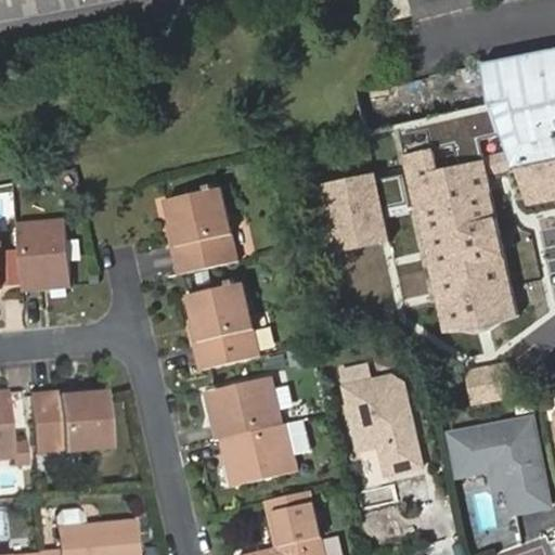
[(0,0),(0,20),(103,0),(0,0)]
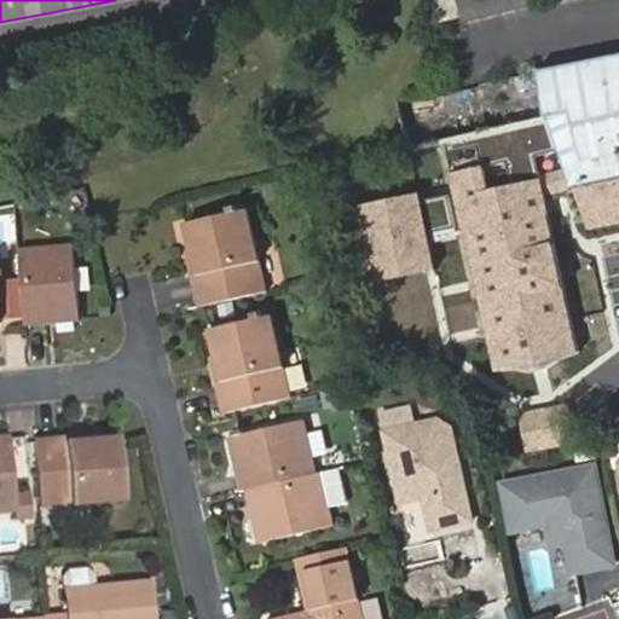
[(460,0),(466,22),(537,6),(534,0),(460,0)]
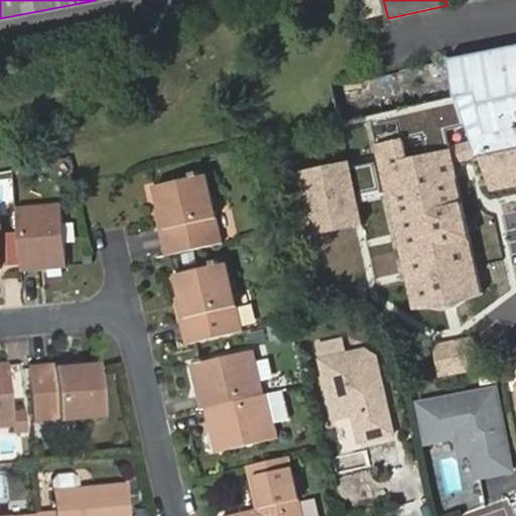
[(515,147),(515,44),(448,58),(457,101),(477,155),(515,147)]
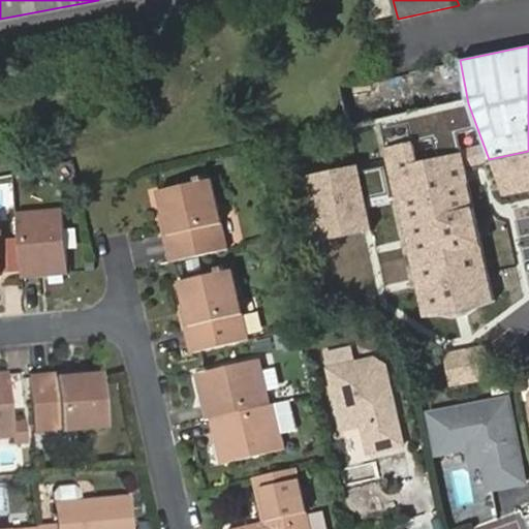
[(401,139),(397,119),(380,122),(390,168),(396,195),(422,317),(443,315),(456,318),(463,316),(476,308),(495,302),(467,182),(460,184),(456,164),(425,172),(416,137),(414,136),(401,139)]
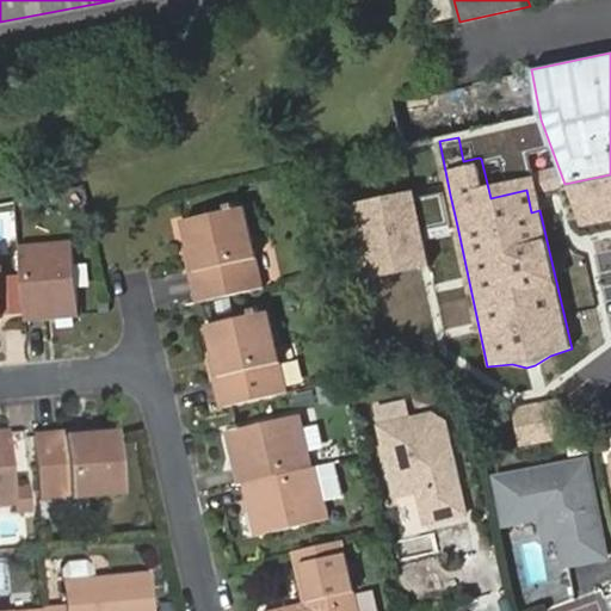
[(610,174),(565,184),(580,229),(610,222),(610,174)]
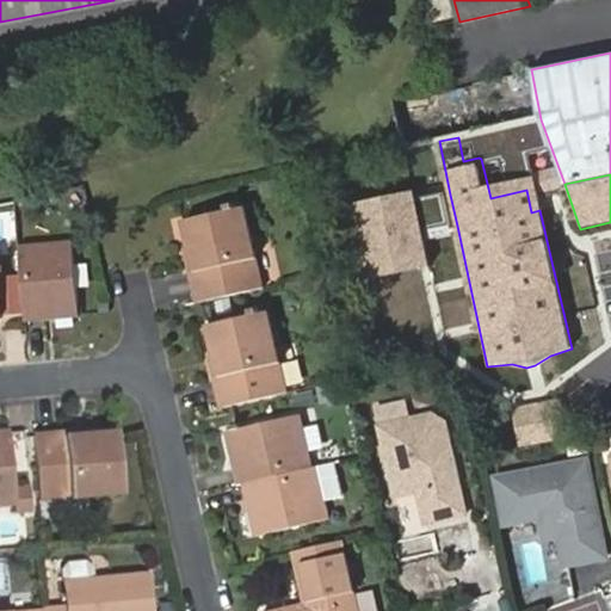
[(535,187),(526,190),(531,213),(539,210),(535,187)]
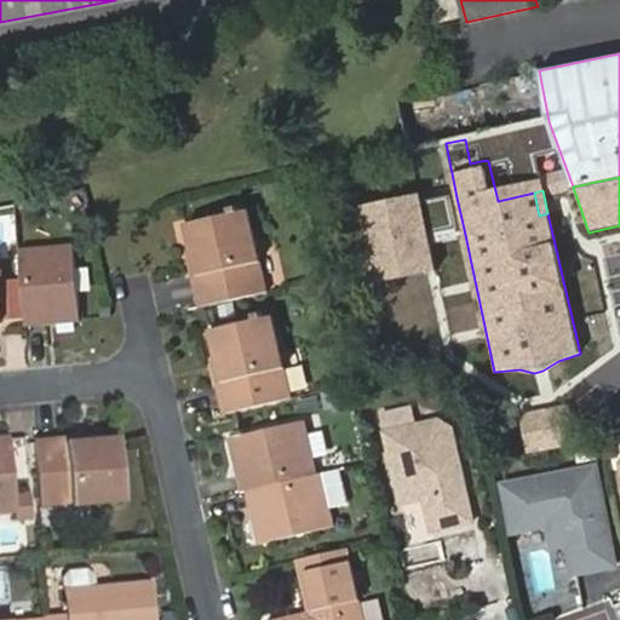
[(417,194),(355,208),(374,291),(441,276),(431,236),(464,229),(457,197),(420,206),(417,194)]
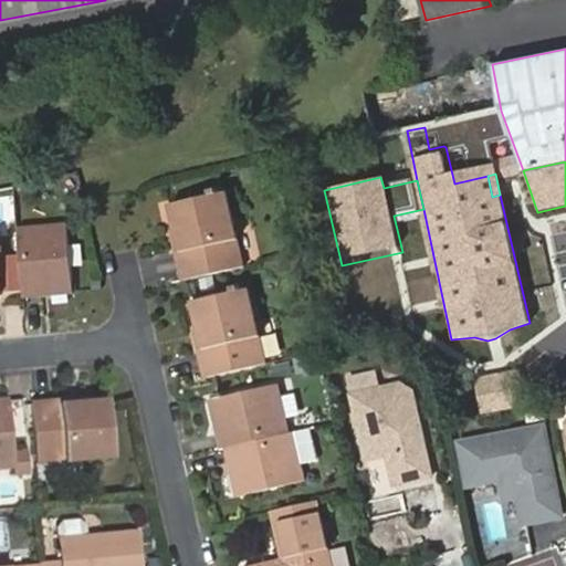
[(177,252),(182,283),(245,270),(231,194),(226,195),(224,192),(218,194),(218,196),(173,206),(178,229),(184,251),(177,252)]
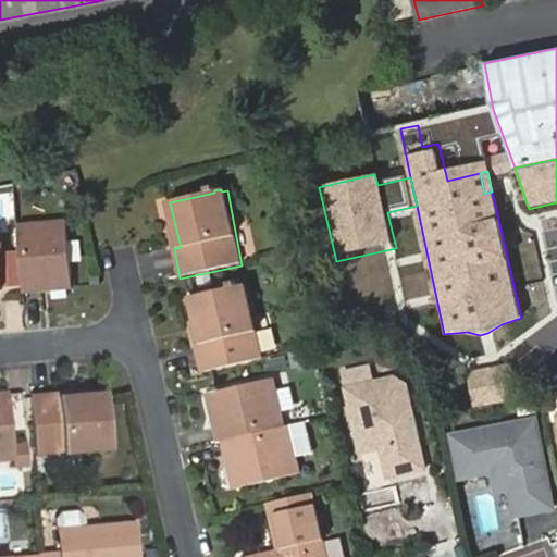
[(64,217),(14,220),(21,283),(45,282),(45,287),(70,285),(64,217)]
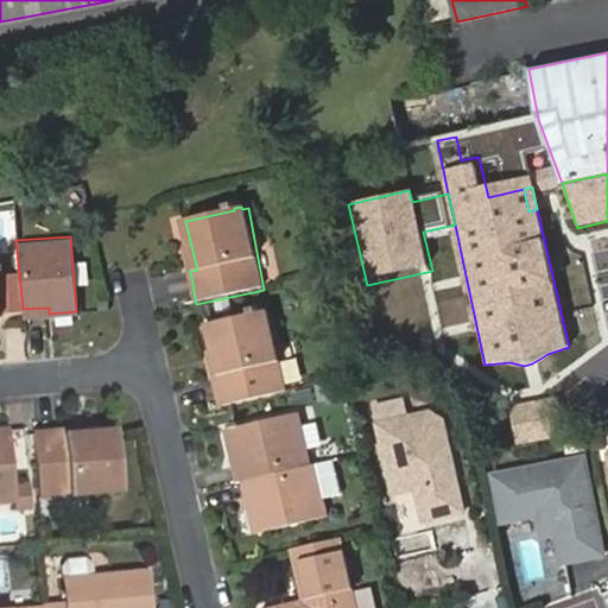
[(185,247),(190,271),(197,270),(191,246),(185,247)]
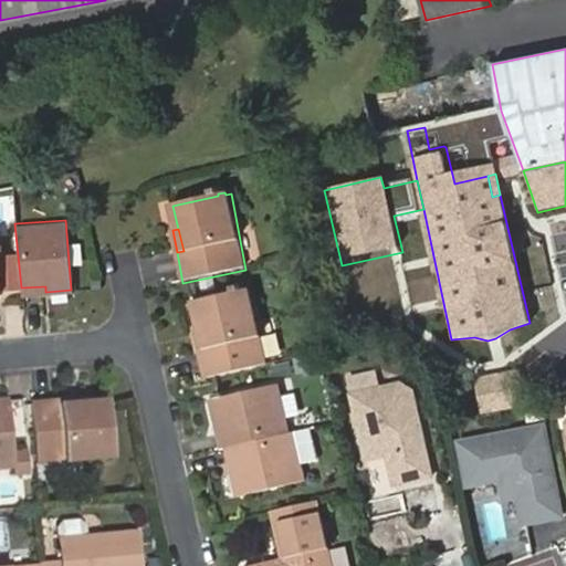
[(199,349),(205,380),(269,366),(254,293),(250,293),(248,289),(240,290),(242,295),(195,304),(201,327),(206,348),(199,349)]
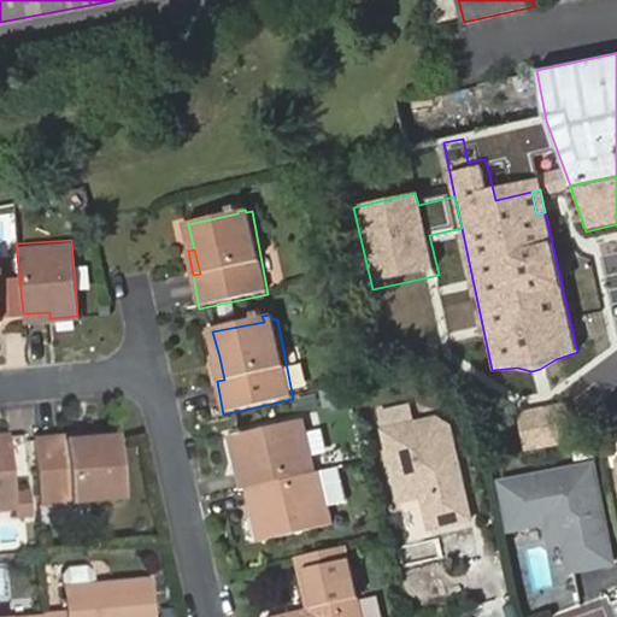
[(224,380),(219,357),(212,358),(217,381),(224,380)]
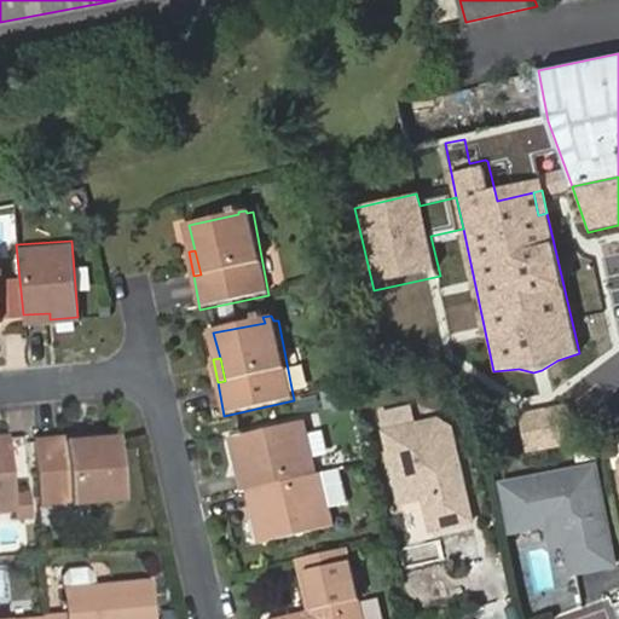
[(562,405),(528,415),(537,449),(572,440),(562,405)]
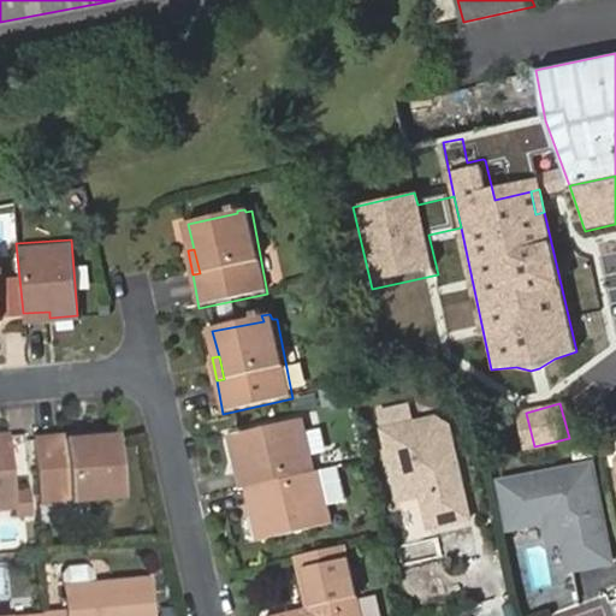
[(408,407),(380,413),(384,431),(397,485),(415,480),(420,484),(431,528),(472,520),(450,426),(437,418),(412,425),(408,407)]
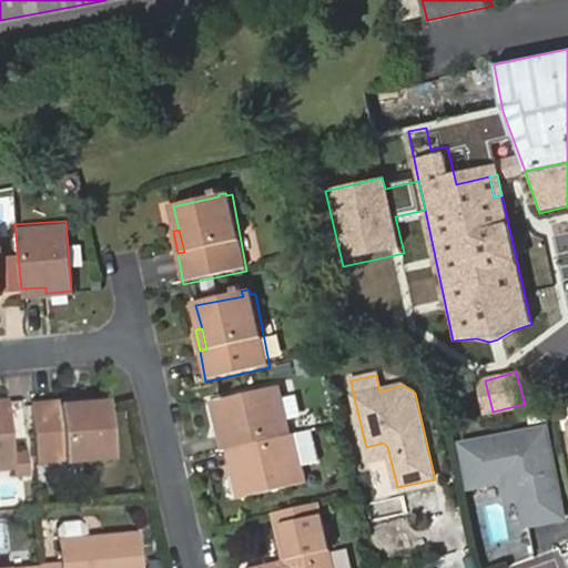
[(223,428),(226,450),(232,449),(291,436),(281,389),(212,406),(217,428),(223,428)]
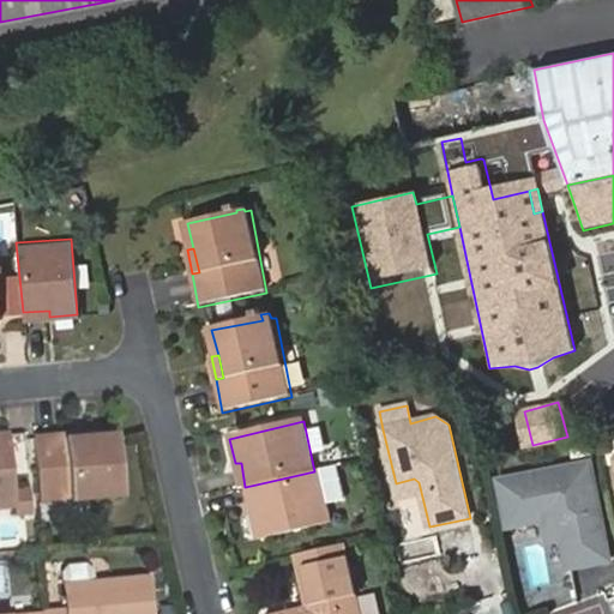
[(0,507),(12,506),(6,432),(0,432),(0,507)]
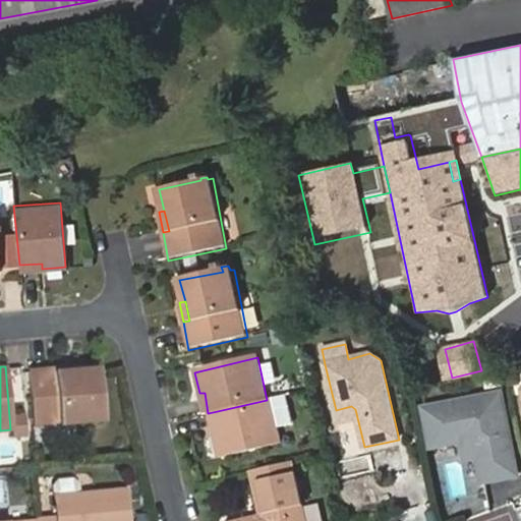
[(56,367),(29,369),(34,428),(103,422),(98,368),(76,370),(56,371),(56,367)]
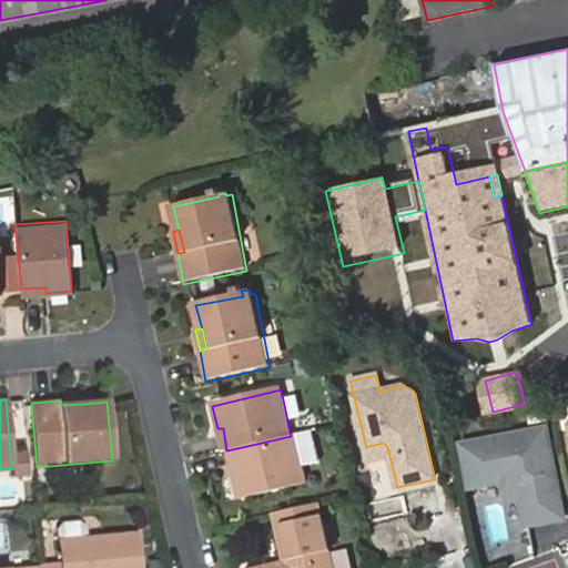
[(217,428),(222,453),(226,450),(223,428),(217,428)]
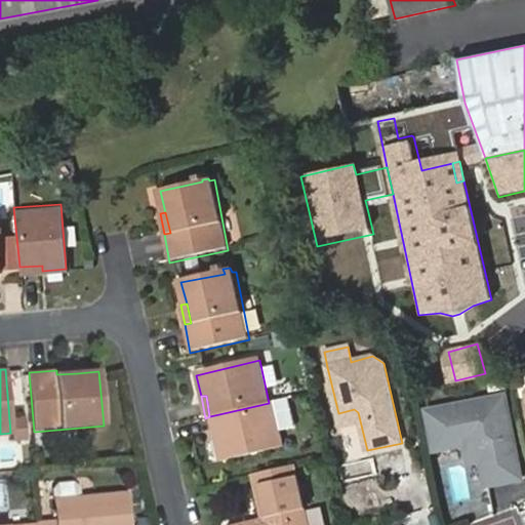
[(524,478),(511,398),(432,412),(439,452),(471,446),(475,465),(492,461),(497,486),(524,481),(524,478)]
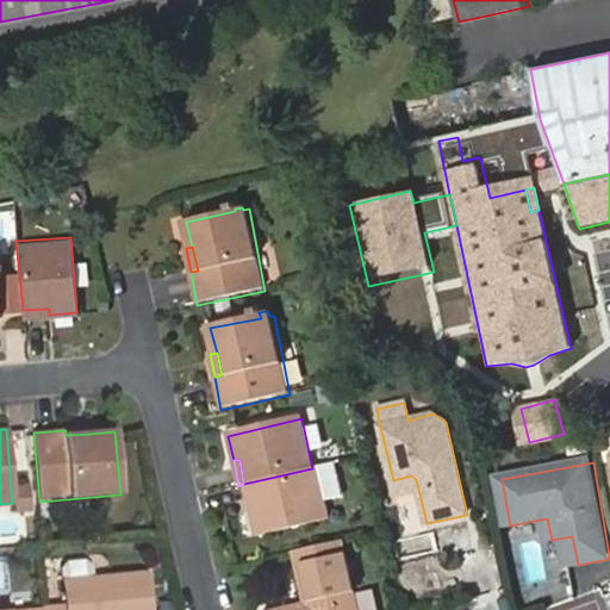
[(253,500),(322,487),(317,467),(312,468),(249,483),(253,500)]
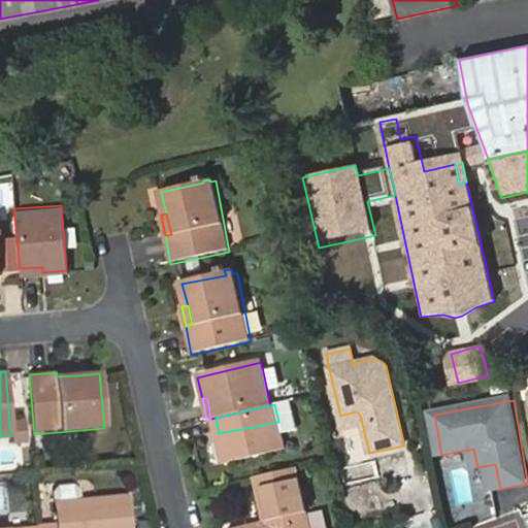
[(285,446),(278,422),(219,433),(220,437),(216,438),(222,465),(279,452),(285,446)]
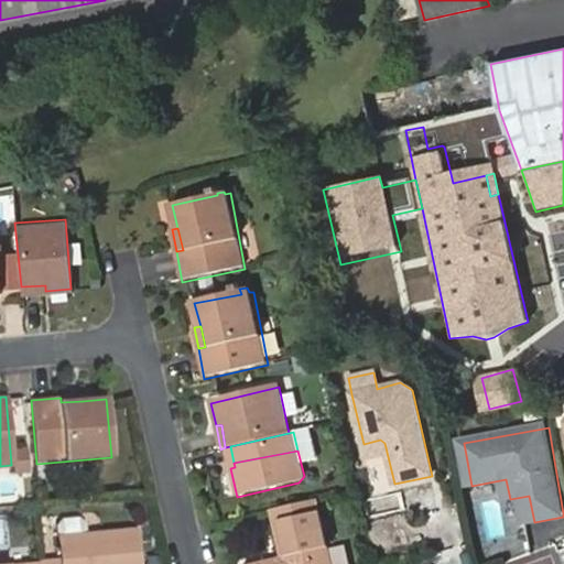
[(328,563),(313,498),(268,508),(279,555),(241,563),(328,563)]
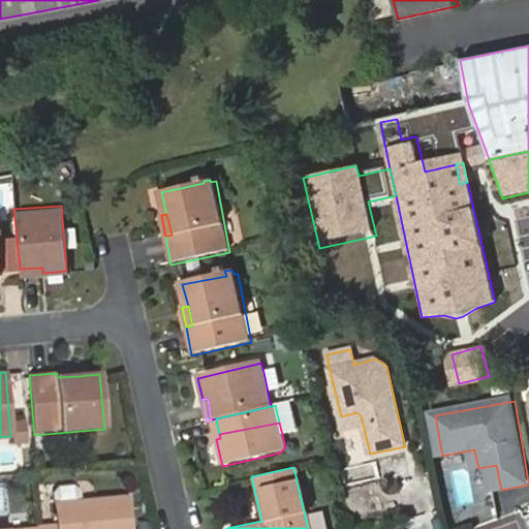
[(430,476),(399,483),(405,512),(436,507),(430,476)]
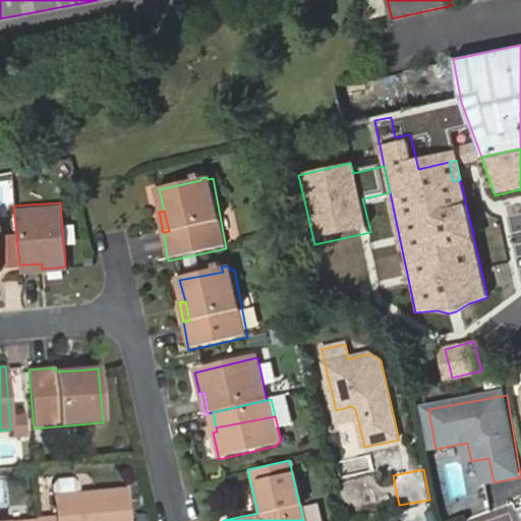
[(130,520),(129,491),(57,497),(59,517),(35,519),(36,520),(35,520),(130,520)]
